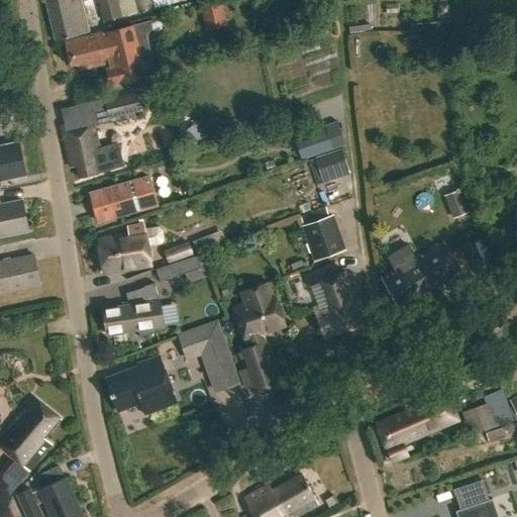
[(44,0),(56,41),(88,33),(79,0),(44,0)]
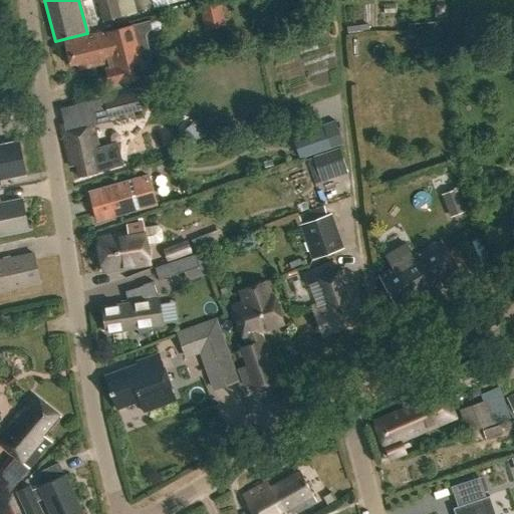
[(284,0),(286,9),(310,3),(309,0),(284,0)]
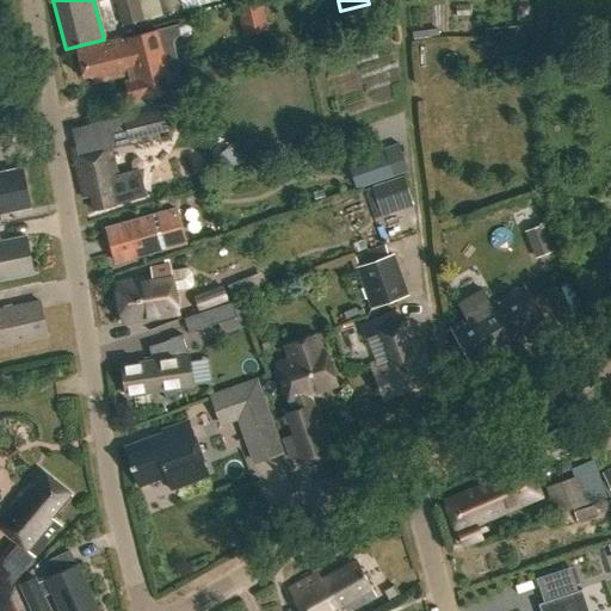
[(261,1),(238,7),(244,36),(267,30),(261,1)]
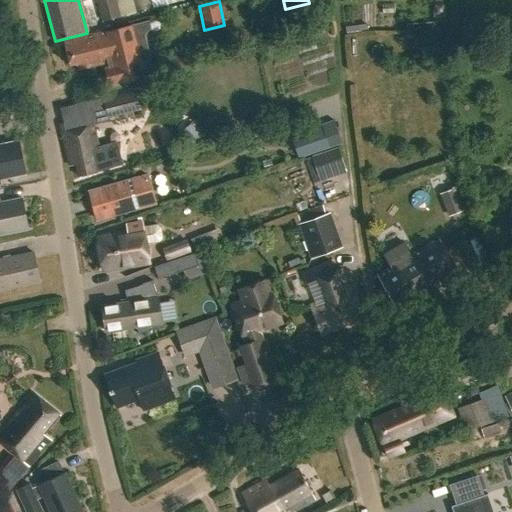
[(146,76),(132,25),(64,43),(70,66),(80,63),(82,69),(106,63),(107,67),(104,68),(109,84),(146,76)]
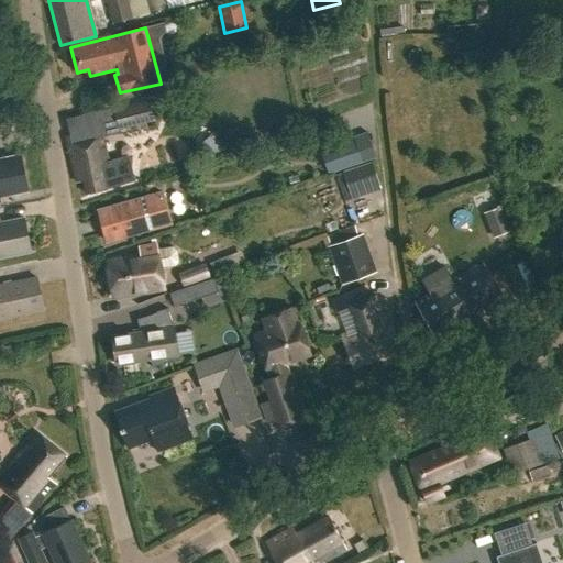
[(118,129),(153,121),(148,101),(114,109),(118,129)]
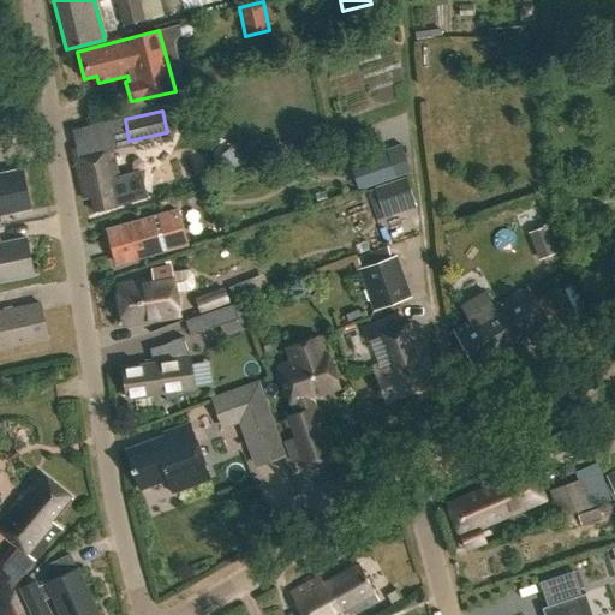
[(115,206),(147,198),(139,173),(119,177),(112,151),(101,154),(99,144),(83,148),(85,157),(75,160),(84,199),(91,198),(94,213),(117,207),(115,206)]
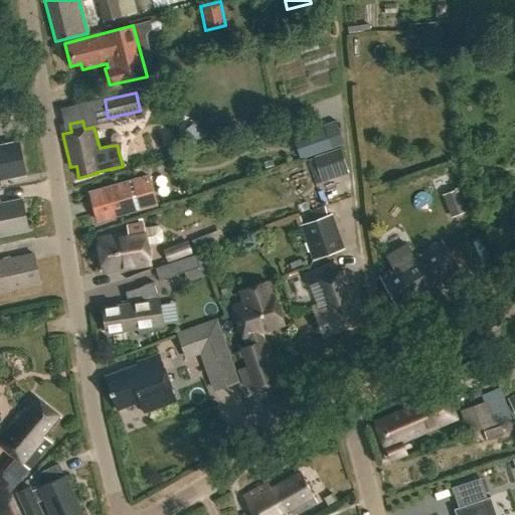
[(298,138),(305,158),(332,148),(325,129),(298,138)]
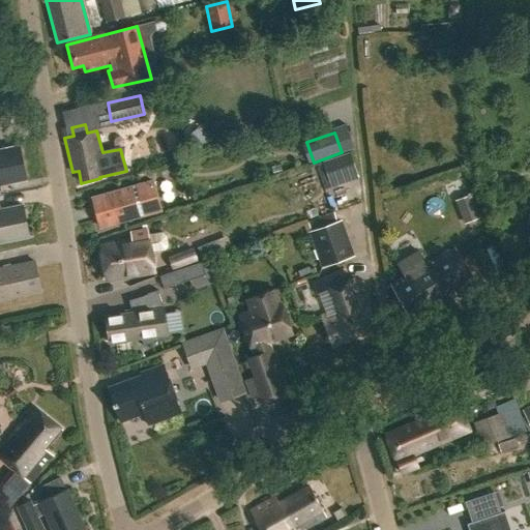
[(0,184),(26,179),(19,147),(0,151),(0,184)]
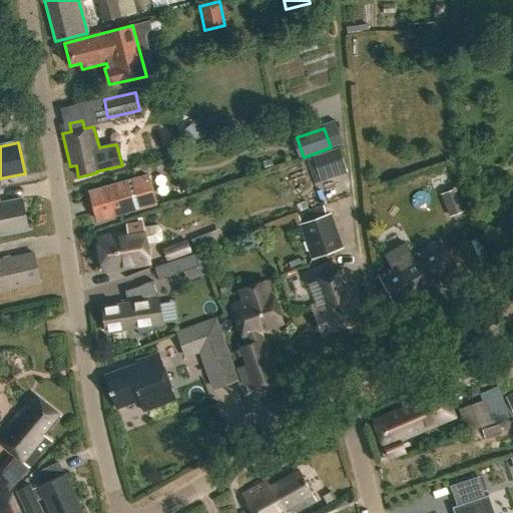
[(313,157),(319,177),(346,167),(340,148),(313,157)]
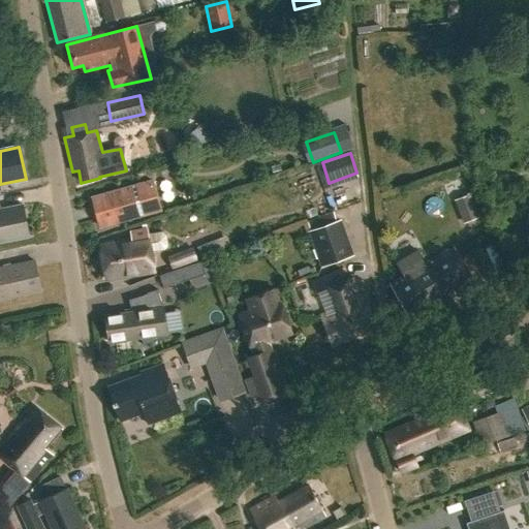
[(152,182),(131,188),(92,198),(100,228),(160,212),(152,182)]
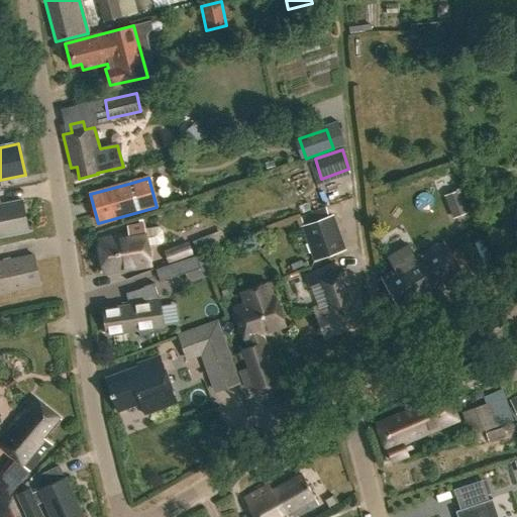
[(477,208),(468,186),(445,194),(454,217),(477,208)]
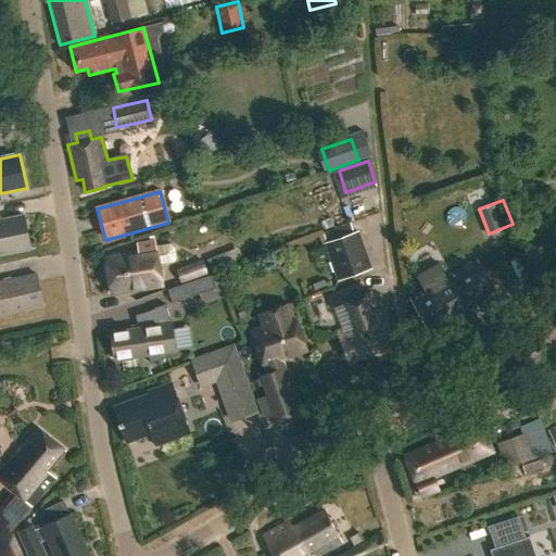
[(0,220),(0,255),(30,250),(23,216),(0,220)]
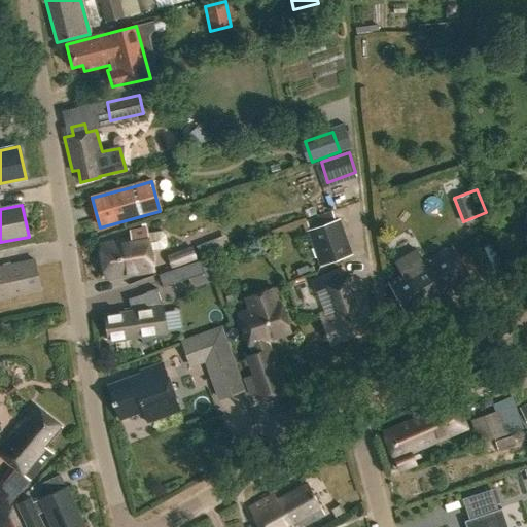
[(308,231),(320,266),(348,256),(336,221),(308,231)]
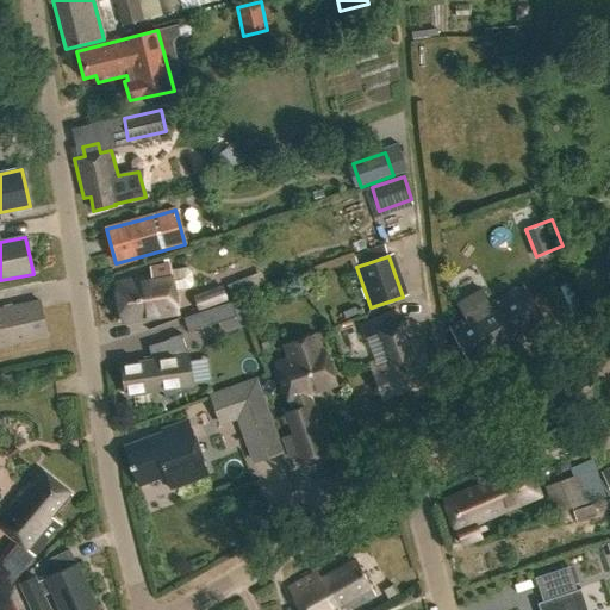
[(187,268),(172,271),(170,265),(150,268),(151,278),(116,285),(123,323),(179,313),(174,291),(190,288),(193,284),(191,272),(187,268)]
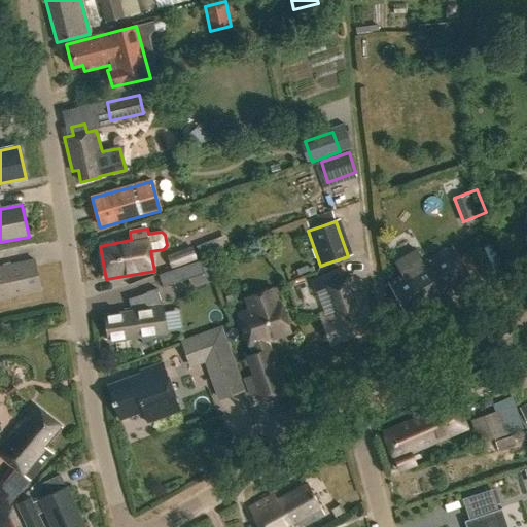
[(199,242),(201,246),(196,248),(200,258),(217,251),(213,240),(207,243),(206,240),(199,242)]
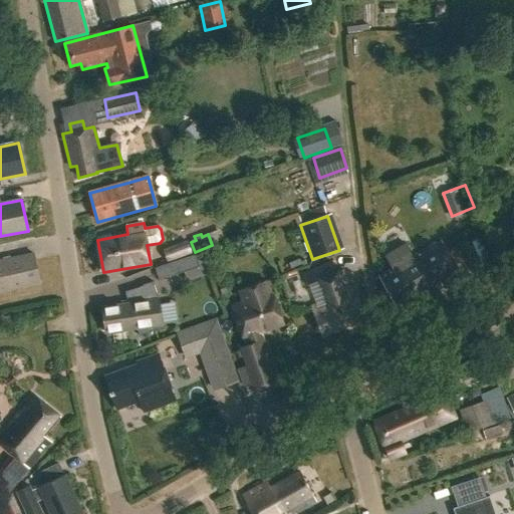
[(164,251),(167,261),(191,251),(187,242),(164,251)]
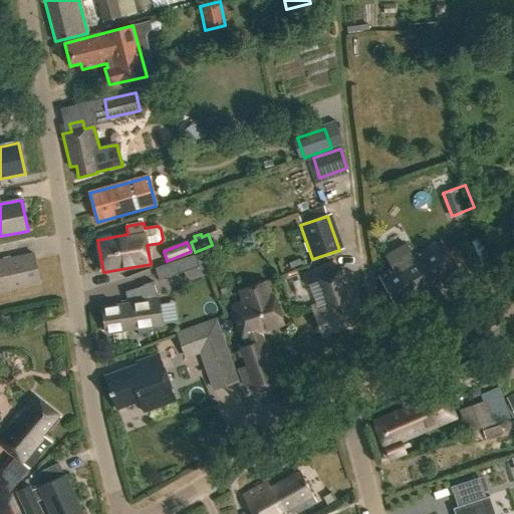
[(376,279),(394,308),(437,283),(441,290),(459,280),(439,245),(376,279)]
